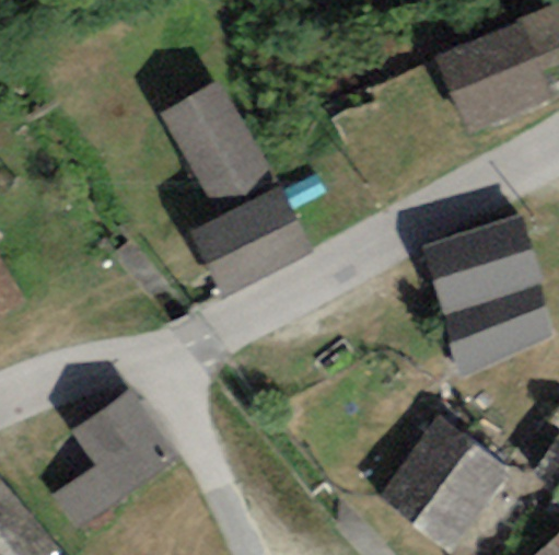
[(437,54),(470,130),(551,95),(517,18),(437,54)]
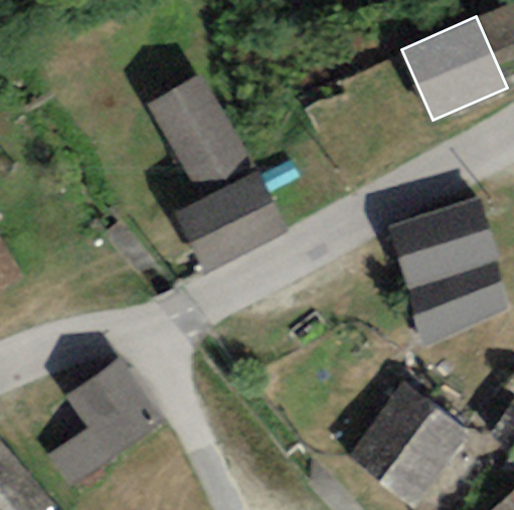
[(148,102),(196,194),(248,166),(200,74),(148,102)]
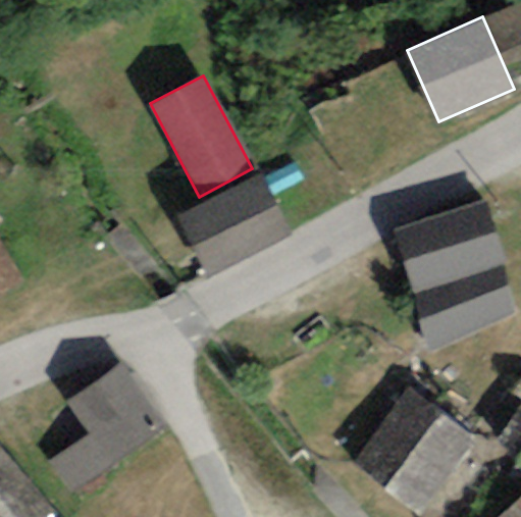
[(178,218),(209,276),(291,234),(261,176),(178,218)]
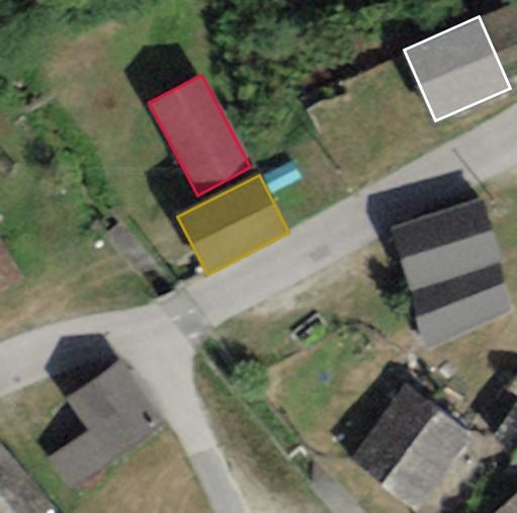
[(482,197),(390,228),(410,291),(502,261),(482,197)]
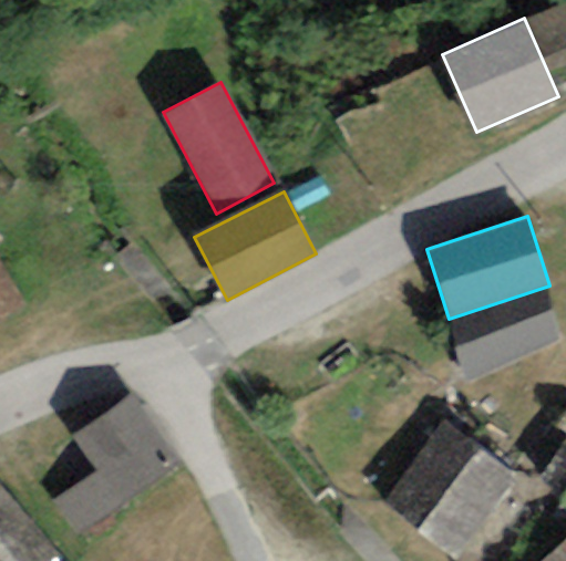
[(0,258),(0,321),(28,307),(0,258)]
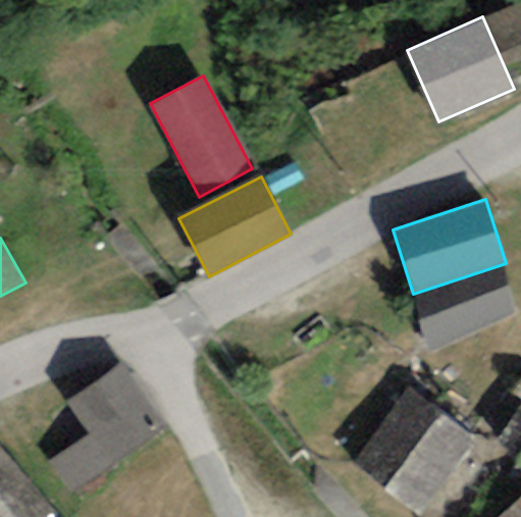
[(502,276),(415,307),(430,350),(517,319),(502,276)]
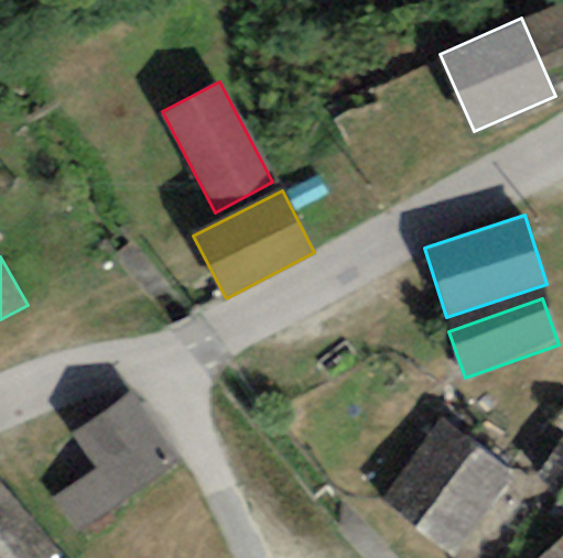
[(179,465),(129,393),(68,431),(96,469),(53,503),(77,533),(179,465)]
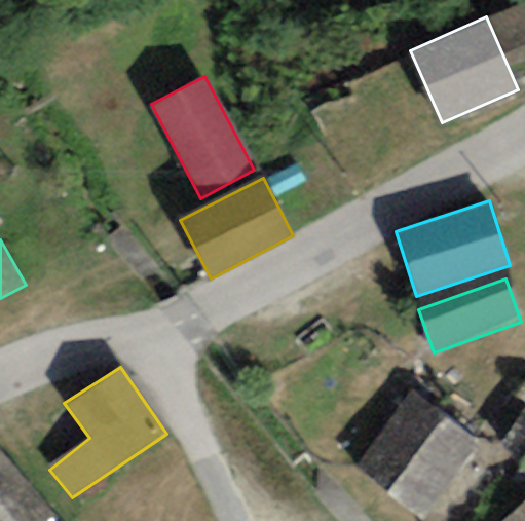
[(413,394),(355,466),(425,519),(482,444),(413,394)]
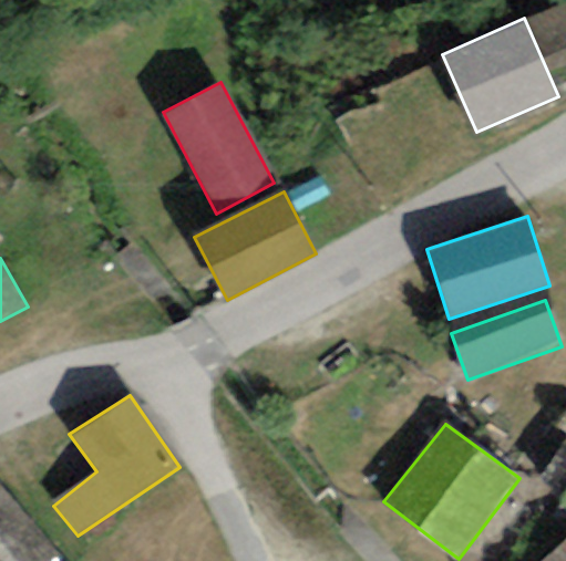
[(565,470),(552,494),(565,501),(565,470)]
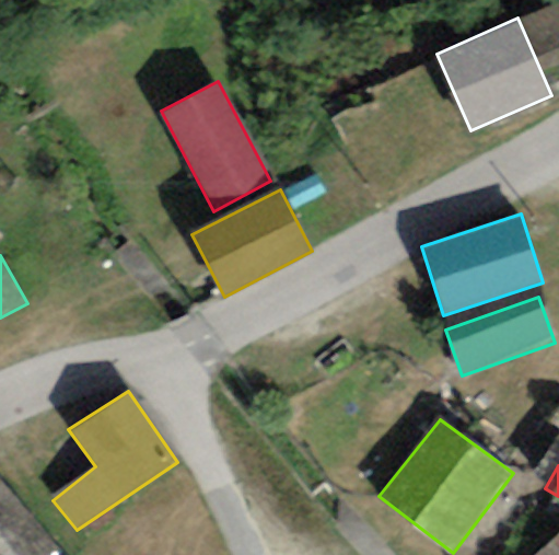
[(0,476),(0,554),(51,554),(59,548),(0,476)]
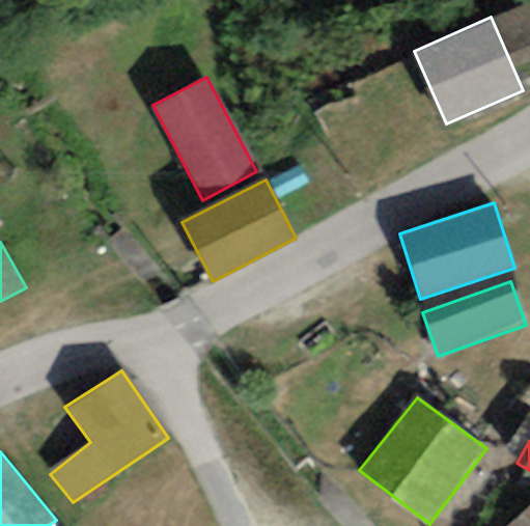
[(529,505),(507,525),(529,525),(529,505)]
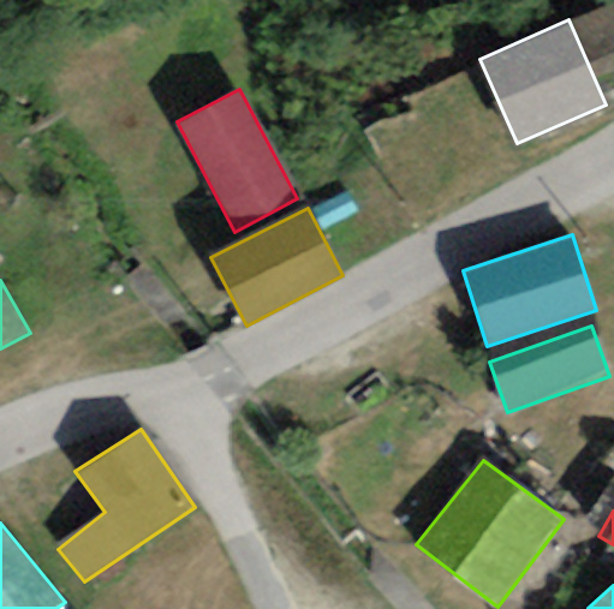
All buildings are outlined.
